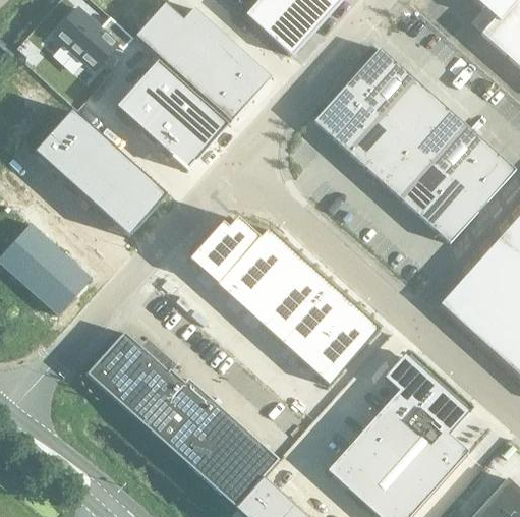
[(291,54),(339,0),(256,0),(245,13),(291,54)]
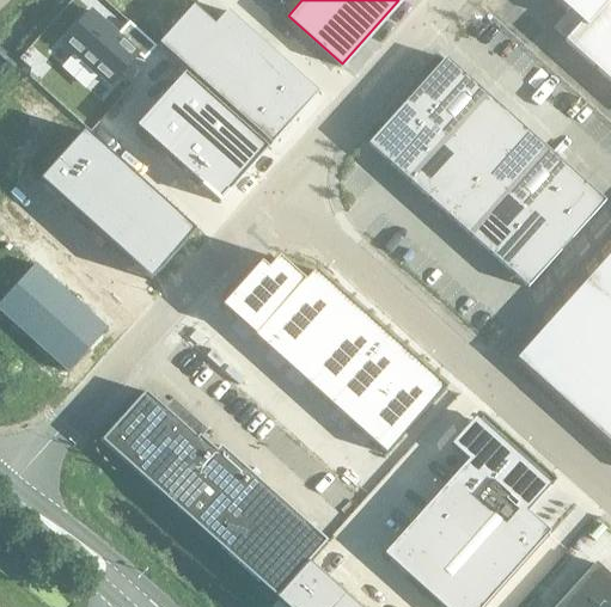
[(568,0),(586,16),(566,38),(610,78),(610,0),(568,0)]
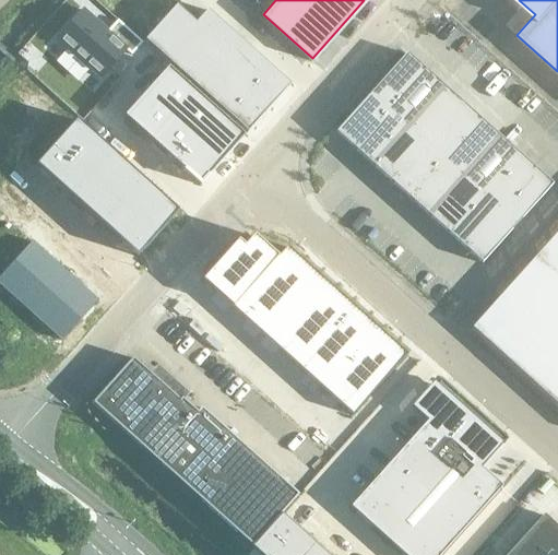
[(197,20),(177,2),(145,37),(248,130),(292,81),(209,7),(197,20)]
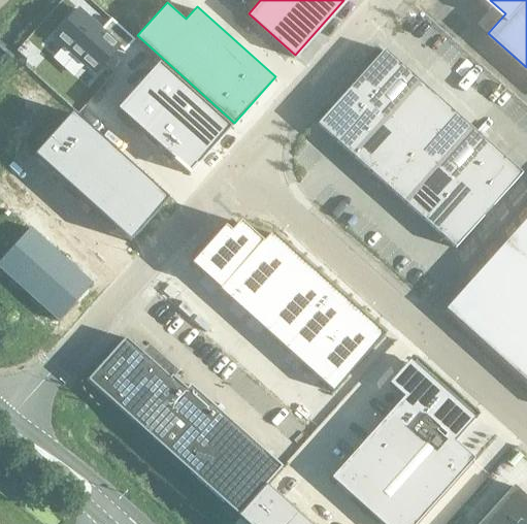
[(135,37),(112,15),(102,27),(79,6),(56,34),(96,70),(120,43),(125,48),(135,37)]
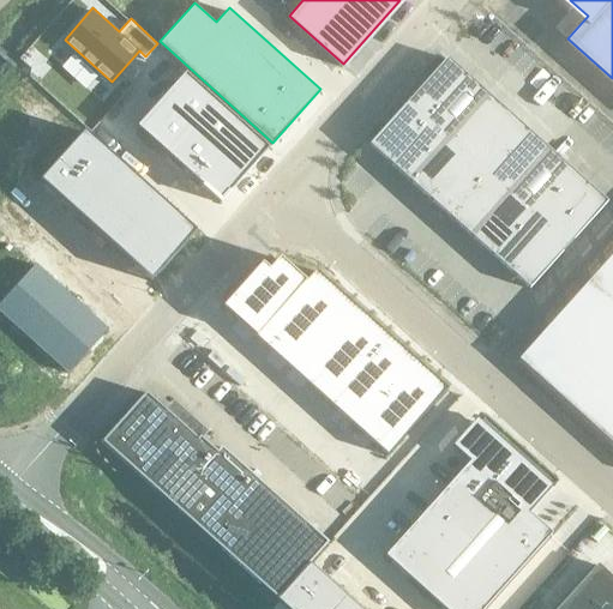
[(607,199),(448,55),(370,142),(530,285),(607,199)]
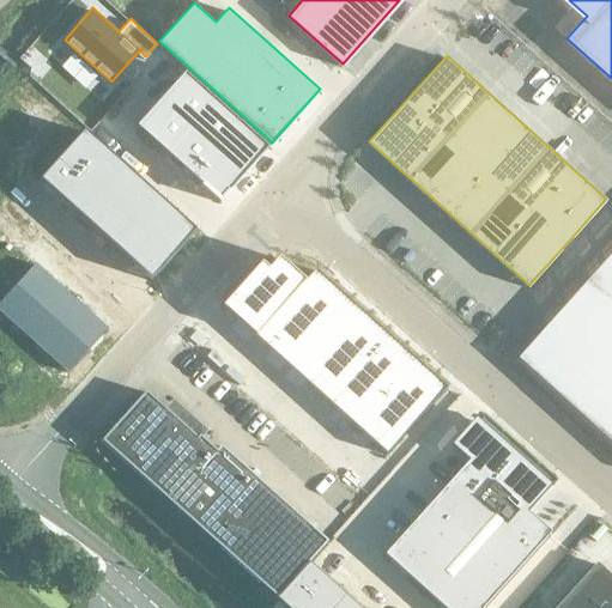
[(230,190),(270,146),(186,70),(137,125),(203,184),(203,183),(220,200),(229,190),(230,190)]
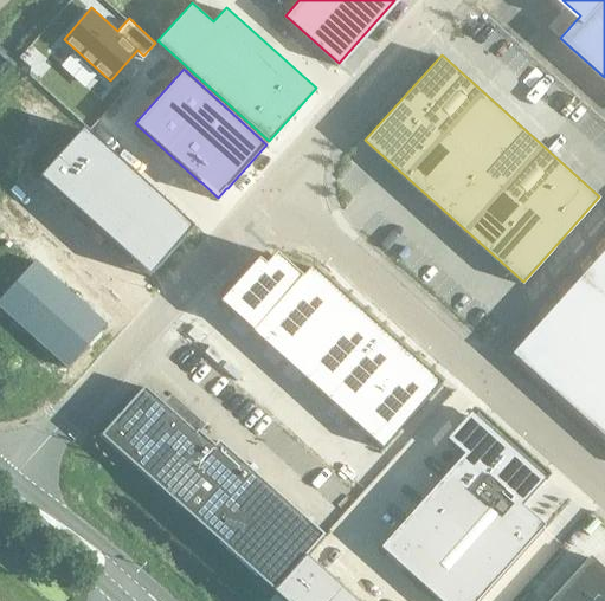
[(69,114),(44,91),(36,99),(21,88),(23,86),(21,85),(0,109),(0,139),(5,142),(12,134),(36,156),(34,156),(36,157),(65,125),(64,124),(64,125),(60,122),(69,114)]
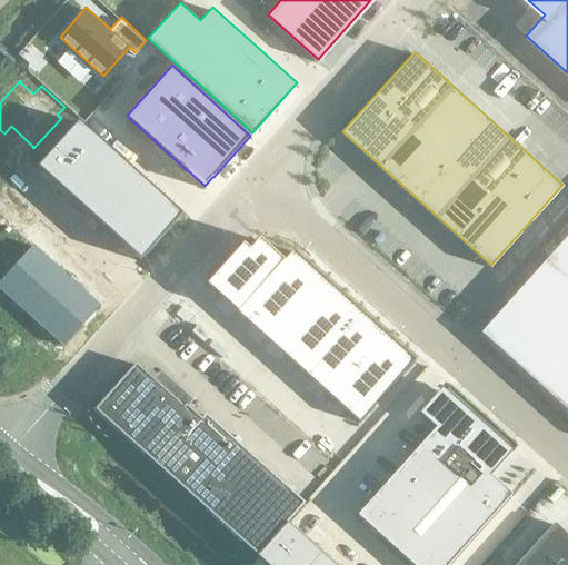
[(182,211),(79,119),(37,166),(125,245),(125,244),(140,258),(148,250),(182,211)]
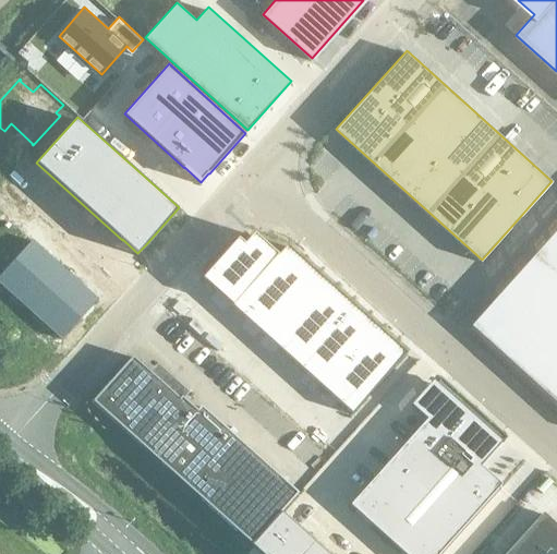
[(556,229),(472,325),(556,400),(556,229)]
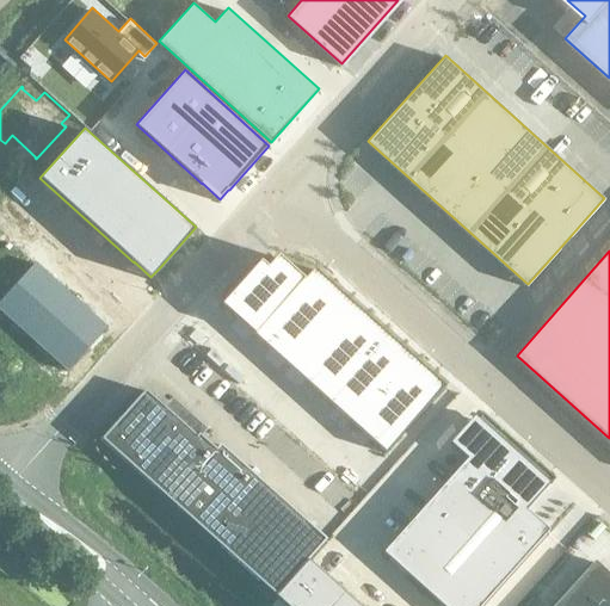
[(254,333),(305,278),(278,254),(267,266),(260,260),(222,303),(254,333)]
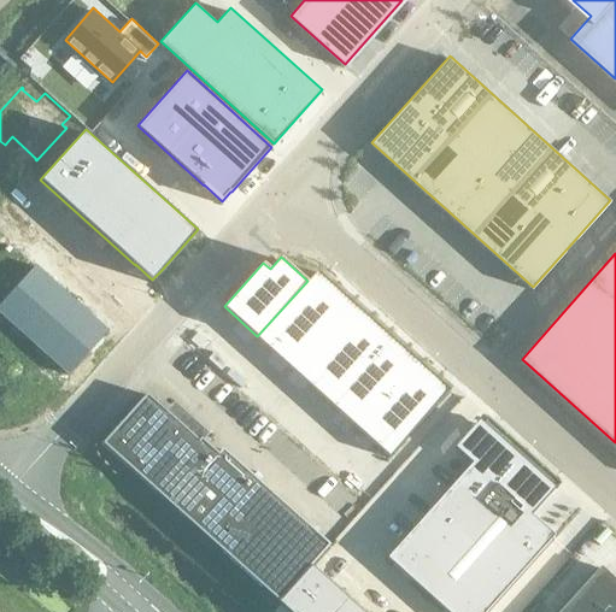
[(0,309),(70,372),(109,328),(36,263),(0,302),(0,309)]
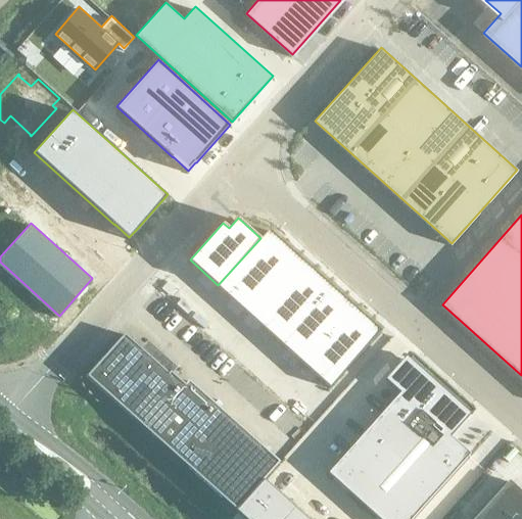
[(246,310),(297,253),(269,228),(261,238),(218,285),(246,310)]
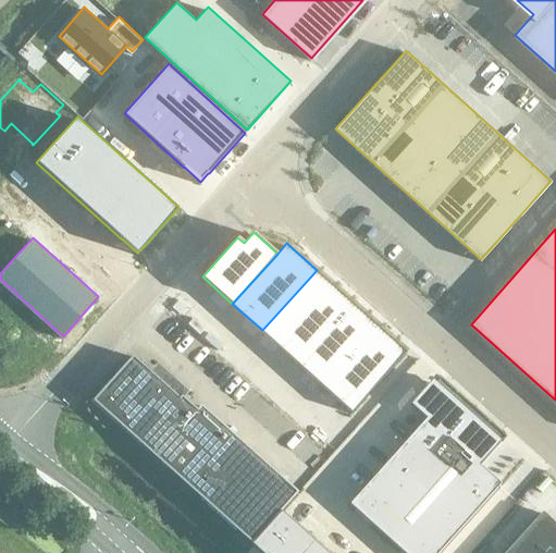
[(292,357),(346,296),(317,270),(262,330),(292,357)]
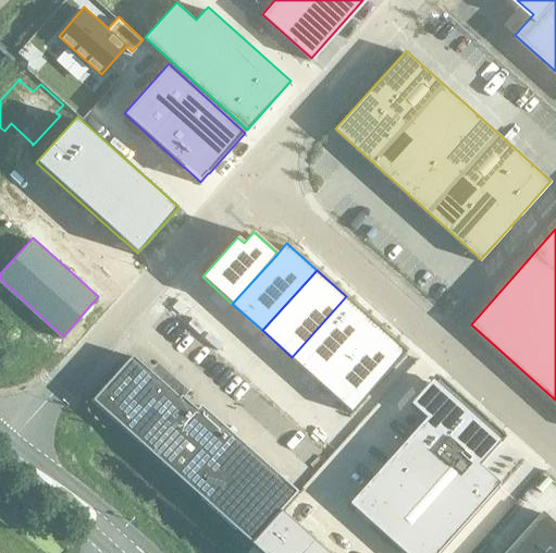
[(321,383),(375,323),(346,296),(292,357),(321,383)]
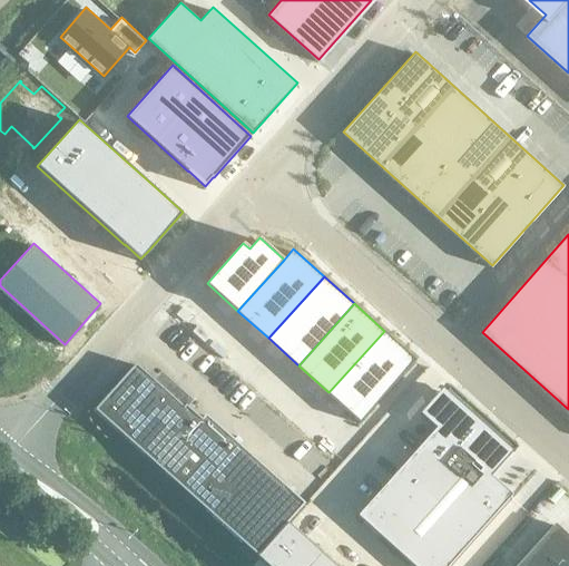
[(415,359),(384,331),(329,392),(360,420),(415,359)]
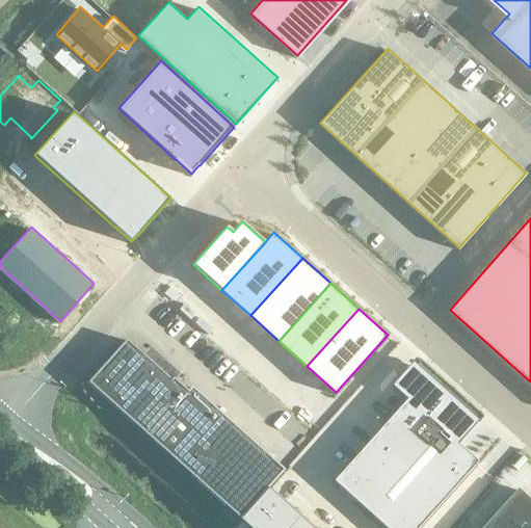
[(193,386),(187,392),(128,339),(89,383),(242,518),(269,486),(286,469),(193,386)]
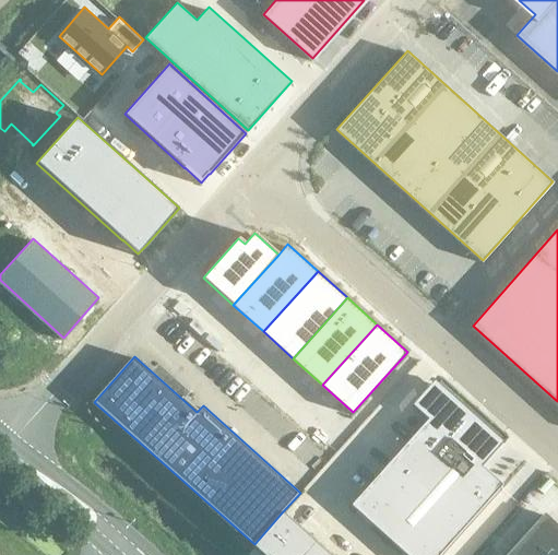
[(503,440),(439,382),(416,408),(428,417),(351,504),(408,554),(438,554),(502,483),(482,464),(503,440)]
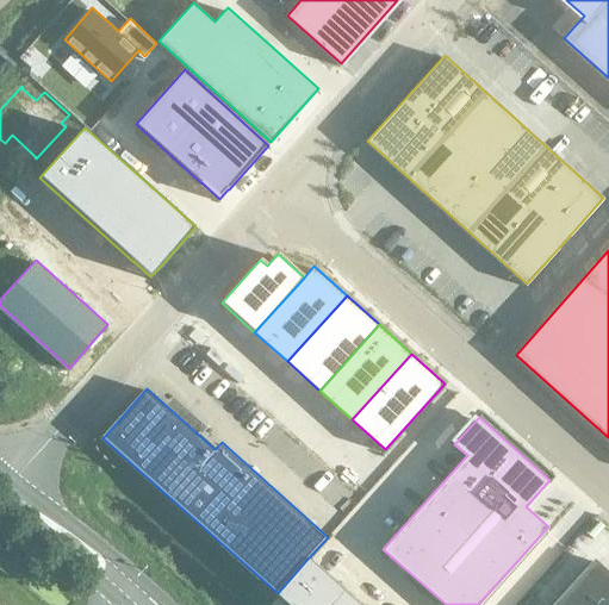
[(361,604),(309,557),(278,593),(290,604),(361,604)]
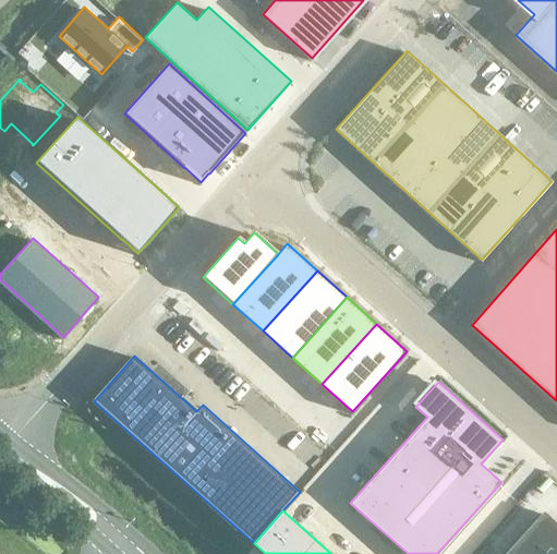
[(556,522),(543,510),(508,550),(504,553),(556,553),(556,522)]
